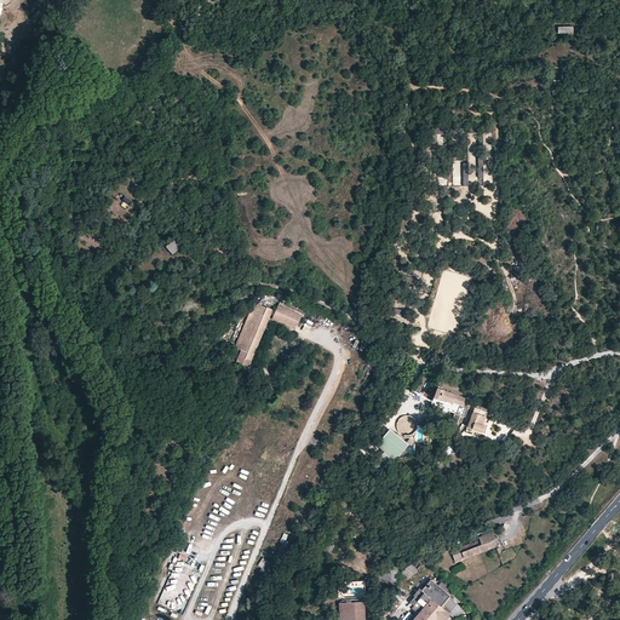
[(173,254),(181,248),(174,241),(167,247),(173,254)]
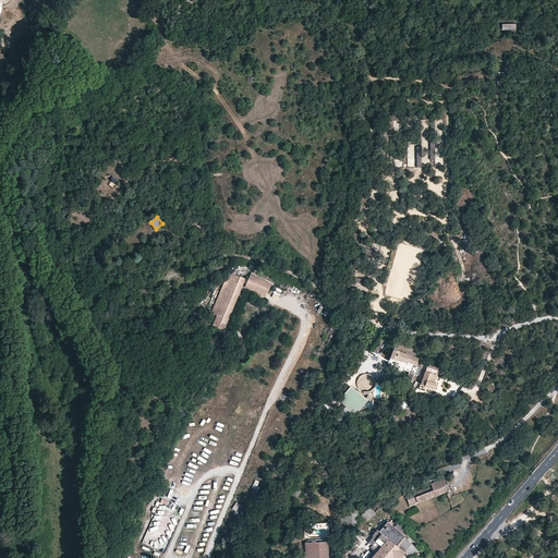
[(364,250),(362,259),(373,263),(375,252),(364,250)]
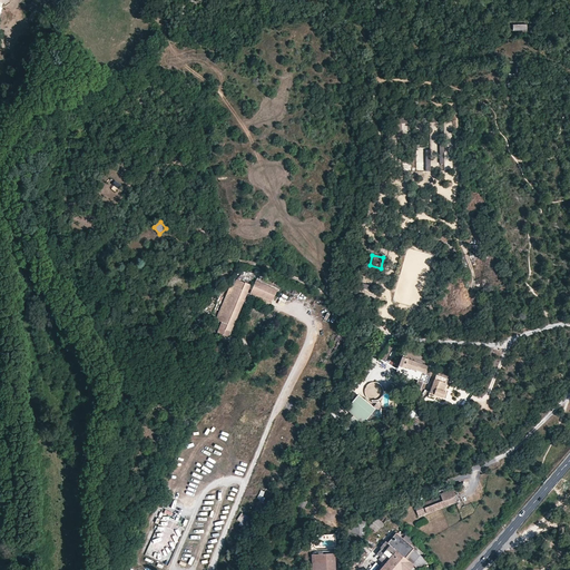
[(231,336),(251,285),(237,279),(220,320),(224,321),(219,332),(231,336)]
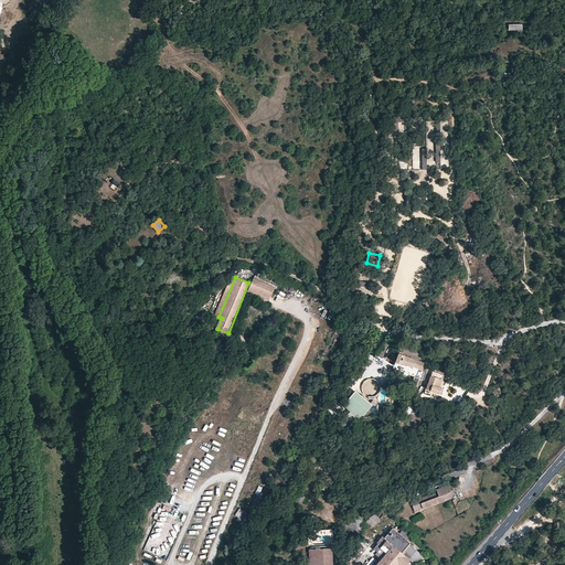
[(249,290),(272,298),(275,287),(254,279),(249,290)]
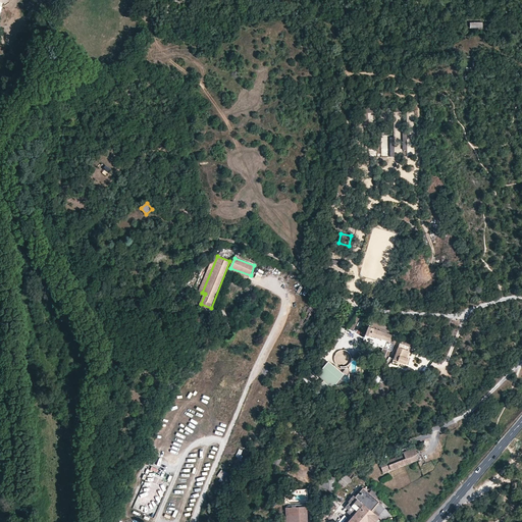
[(164,276),(169,271),(164,267),(159,272),(164,276)]
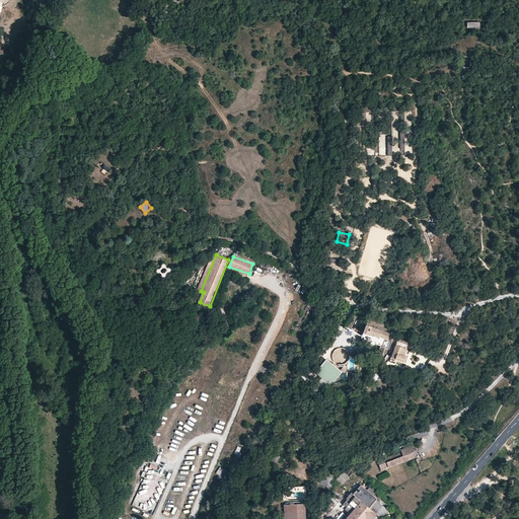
[(353,311),(345,326),(350,329),(359,312),(353,311)]
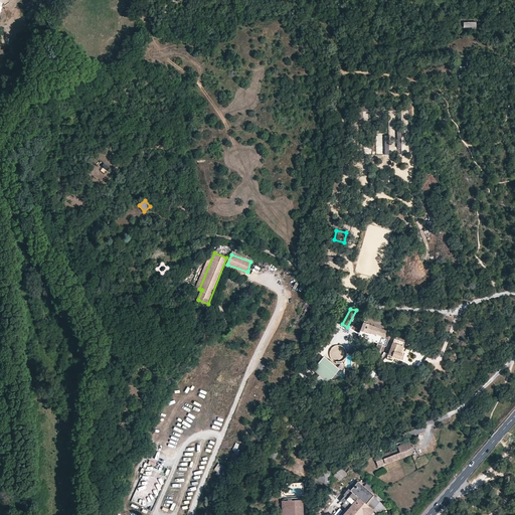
[(386,338),(389,331),(359,318),(353,332),(363,337),(357,343),(361,345),(367,338),(379,343),(382,337),(386,338)]
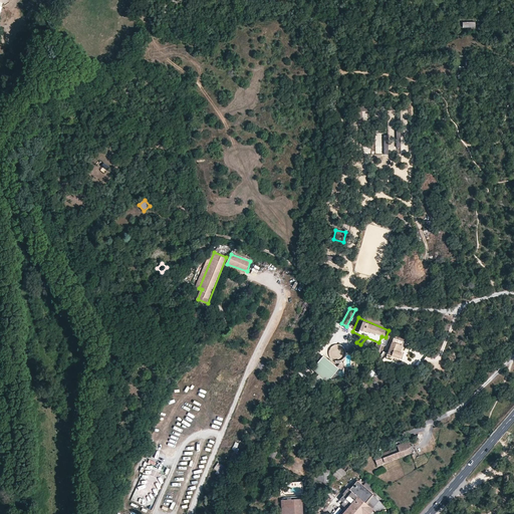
[(395,338),(394,344),(405,347),(406,342),(395,338)]
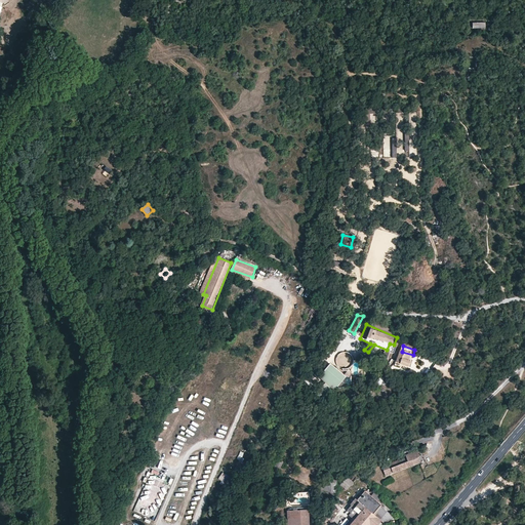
[(391,360),(394,354),(386,351),(384,357),(391,360)]
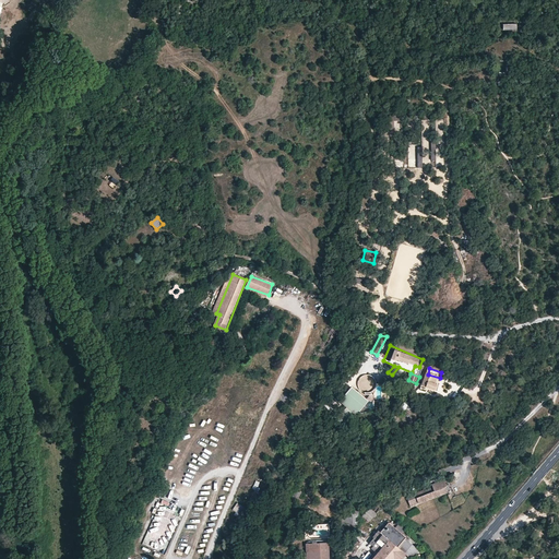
[(440,378),(428,375),(424,388),(437,392),(439,385),(438,385),(440,378)]
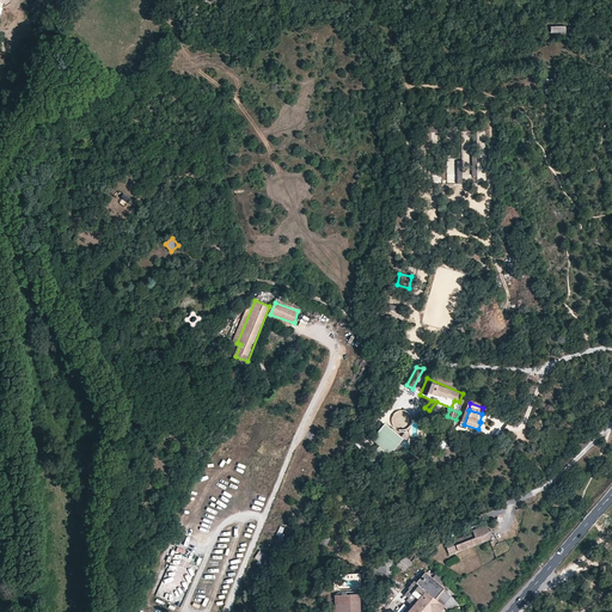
[(404,441),(386,426),(373,441),(386,452),(389,450),(393,453),(404,441)]
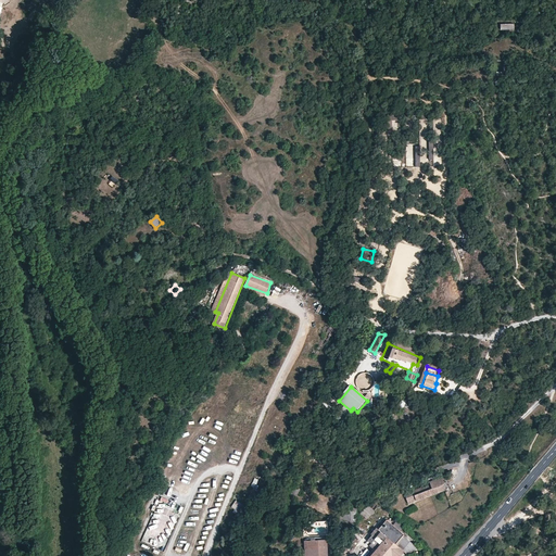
[(403,411),(409,406),(406,400),(399,404),(403,411)]
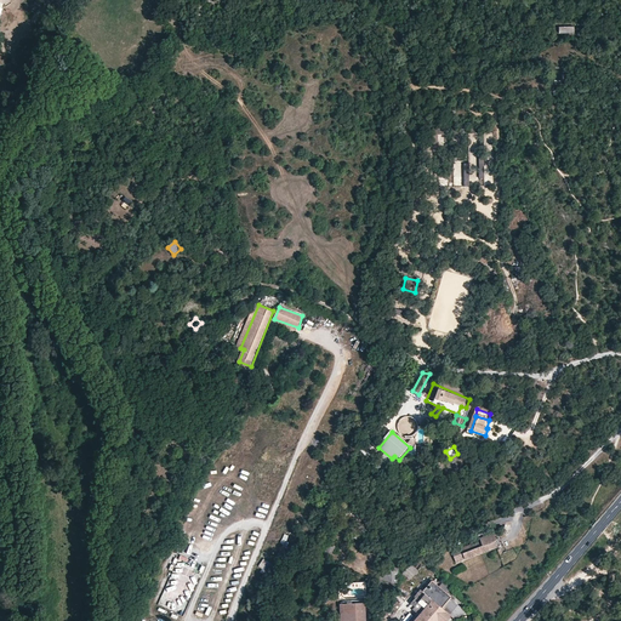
[(490,530),(474,535),(477,541),(491,536),(490,530)]
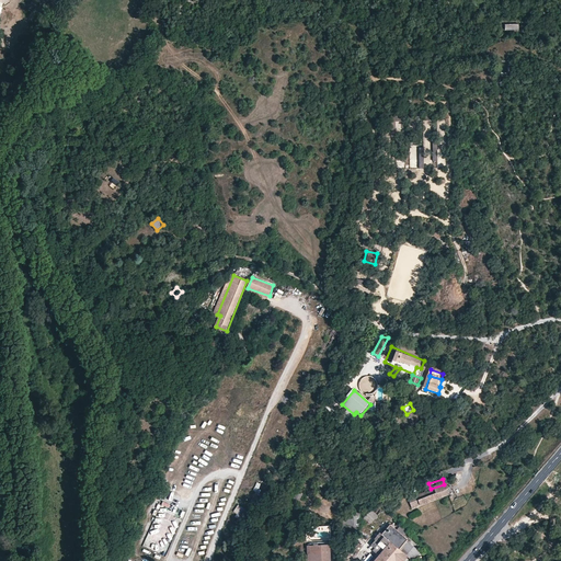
[(189,492),(193,482),(187,480),(183,490),(189,492)]
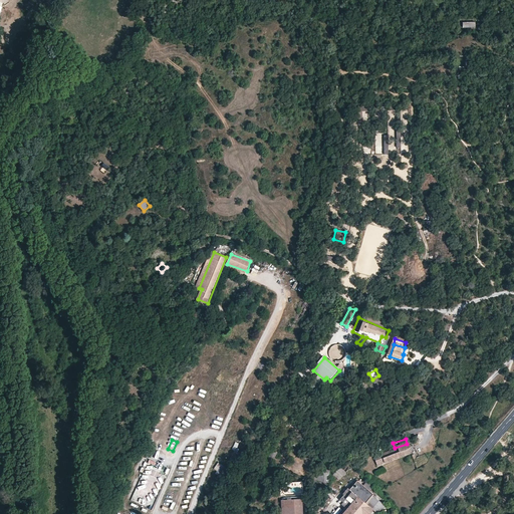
[(407,444),(395,448),(368,457),(371,466),(408,454),(406,448),(408,447),(407,444)]
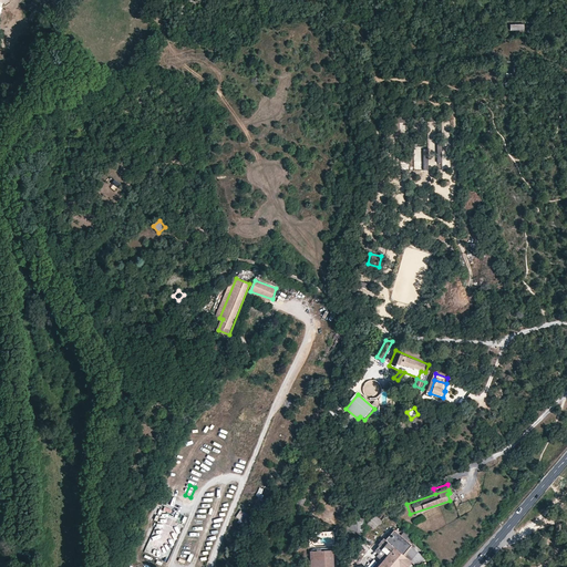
[(177,492),(176,500),(179,500),(178,502),(186,504),(187,500),(179,498),(181,493),(177,492)]
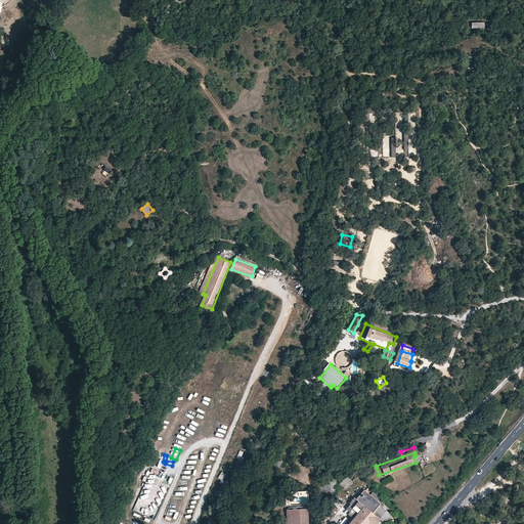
[(265,472),(269,473),(271,470),(275,472),(281,460),(274,455),(265,472)]
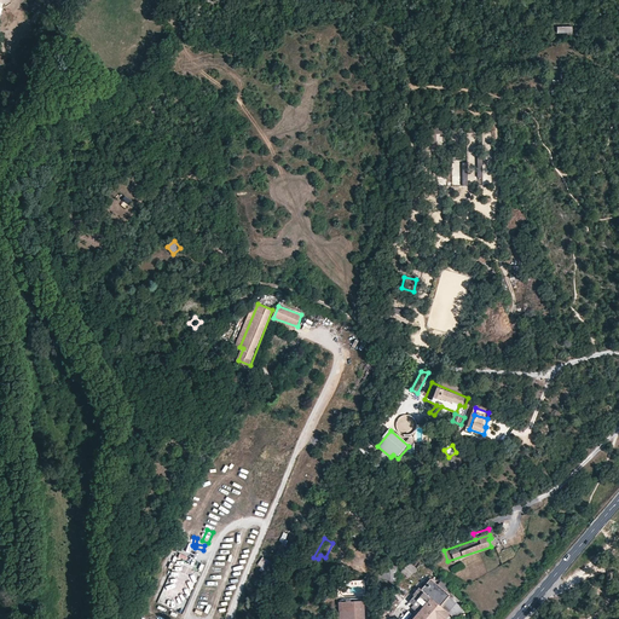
[(258,565),(266,570),(272,562),(264,557),(258,565)]
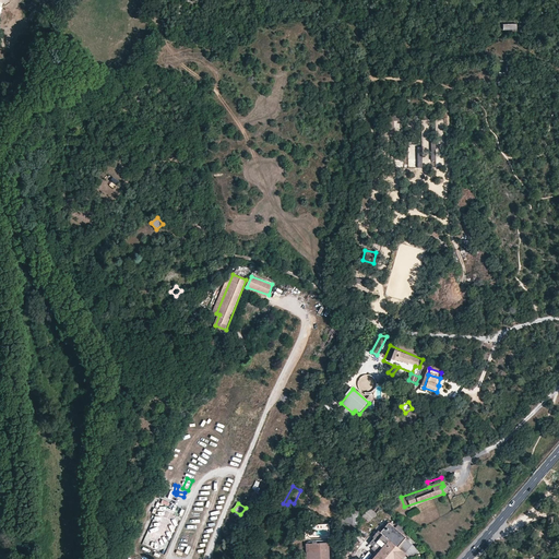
[(377,510),(369,503),(363,512),(369,519),(377,510)]
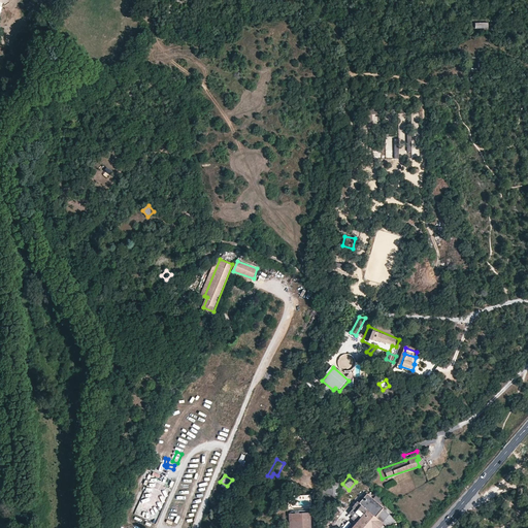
[(327,491),(337,492),(339,479),(334,477),(334,482),(328,481),(327,491)]
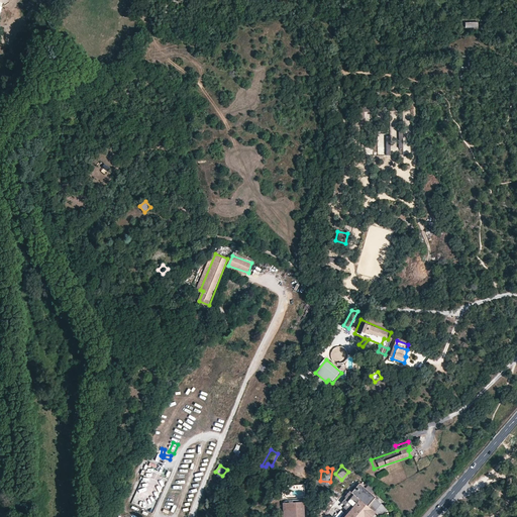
[(372,516),(377,512),(370,506),(378,497),(363,483),(349,498),(347,497),(343,502),(351,509),(346,514),(341,509),(336,515),(338,516),(372,516)]
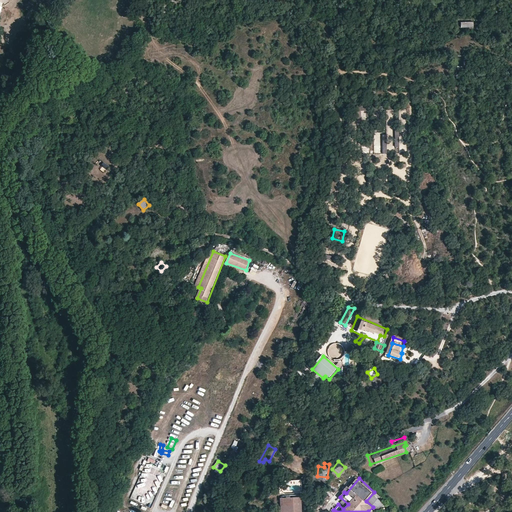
[(301,511),(301,494),(284,495),(284,511),(301,511)]
